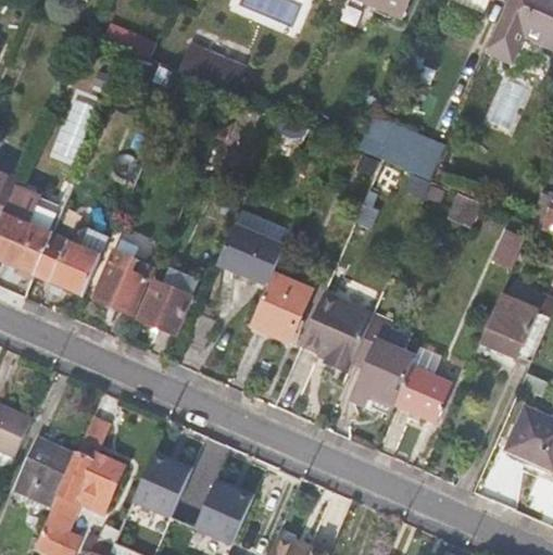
[(406,0),(359,0),(399,17),(406,0)]
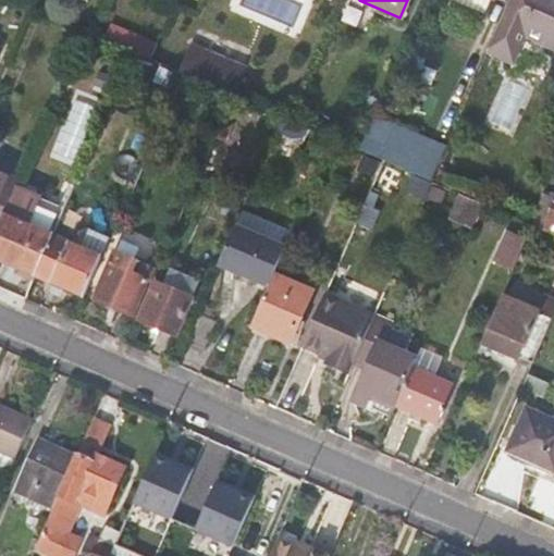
[(553,0),(508,0),(487,50),(512,61),(522,36),(553,48),(553,0)]
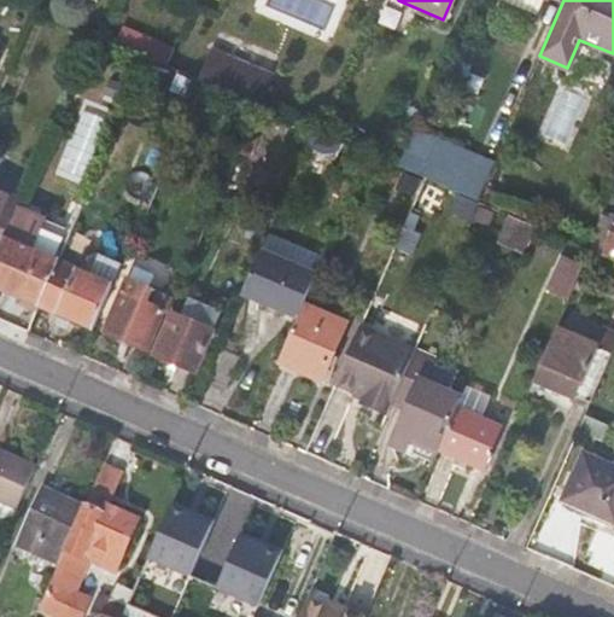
[(316,16),(314,3),(293,7),(297,19),(316,16)]
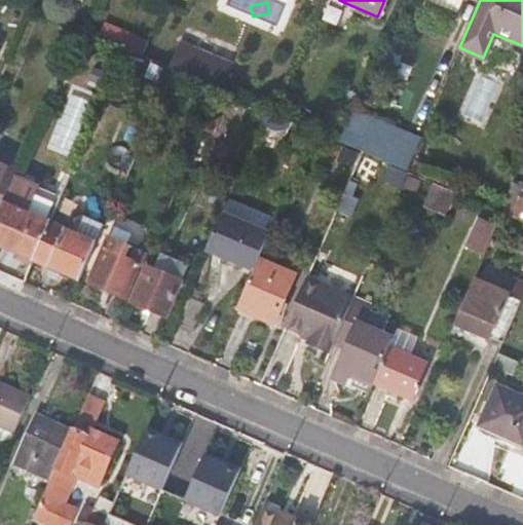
[(147,41),(104,22),(97,37),(140,55),(147,41)]
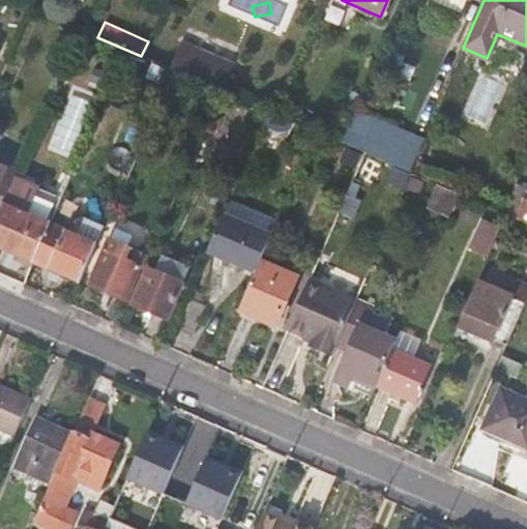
[(176,53),(148,41),(141,56),(173,69),(189,77),(201,52),(201,51),(180,42),(176,53)]
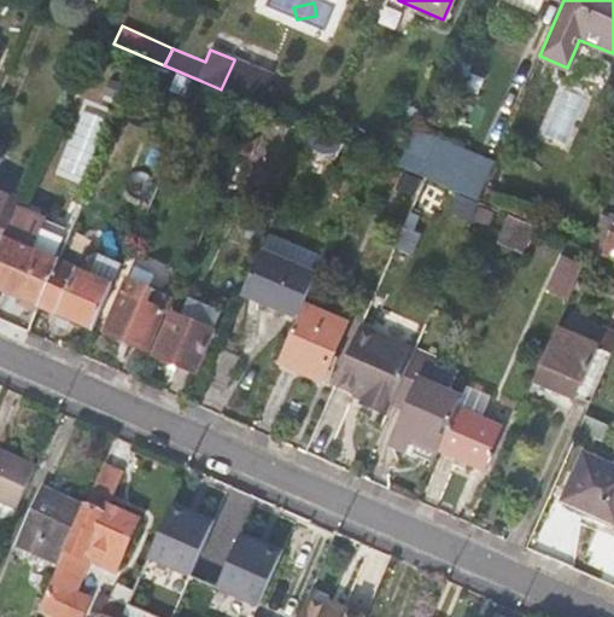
[(269,76),(234,60),(221,89),(257,105),(261,95),(269,76)]
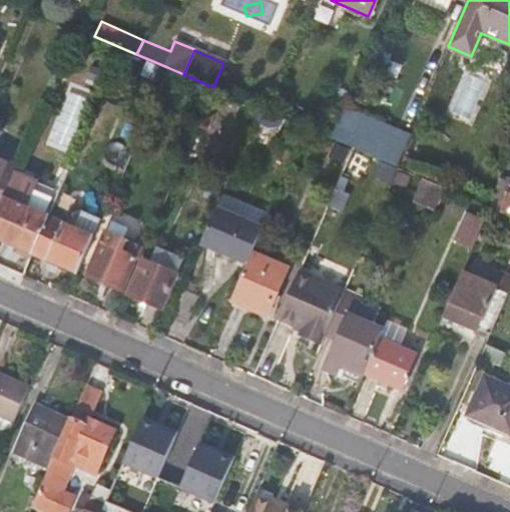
[(227,84),(216,79),(213,87),(224,92),(227,84)]
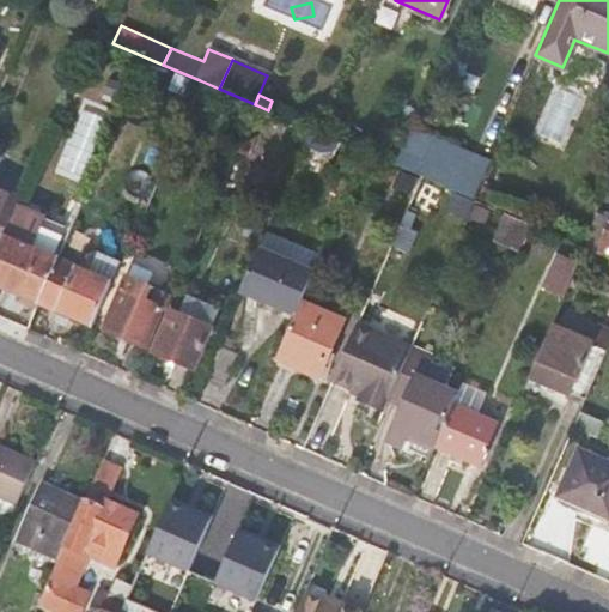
[(424,163),(433,141),(414,133),(405,155),(424,163)]
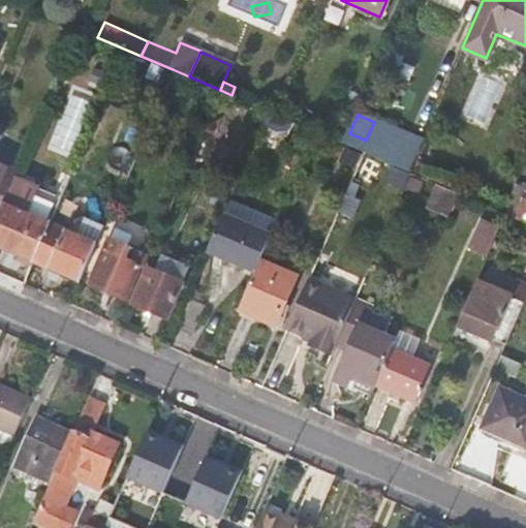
[(366,141),(361,152),(408,173),(413,159),(423,140),(375,119),(374,122),(366,141)]
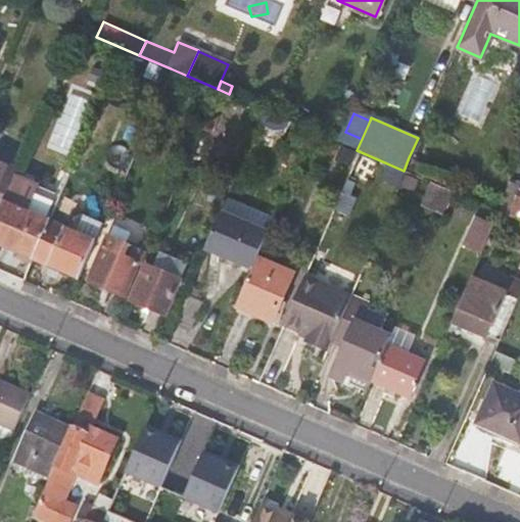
[(335,136),(338,127),(325,121),(320,129),(335,136)]
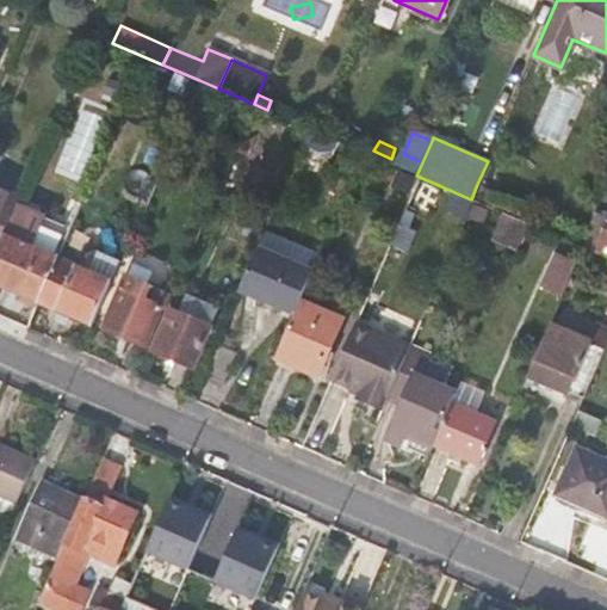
[(403,154),(396,151),(390,164),(397,167),(416,176),(422,162),(403,154)]
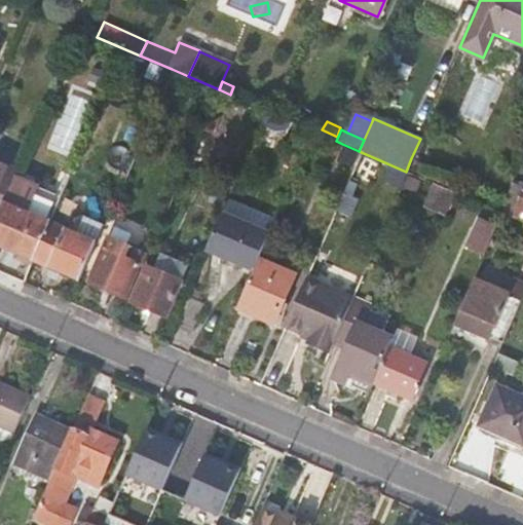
[(359,151),(342,144),(333,164),(350,172),(359,151)]
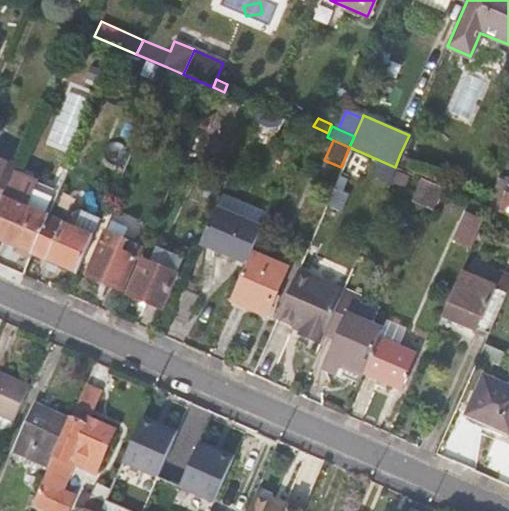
[(413,159),(400,154),(395,167),(407,172),(413,159)]
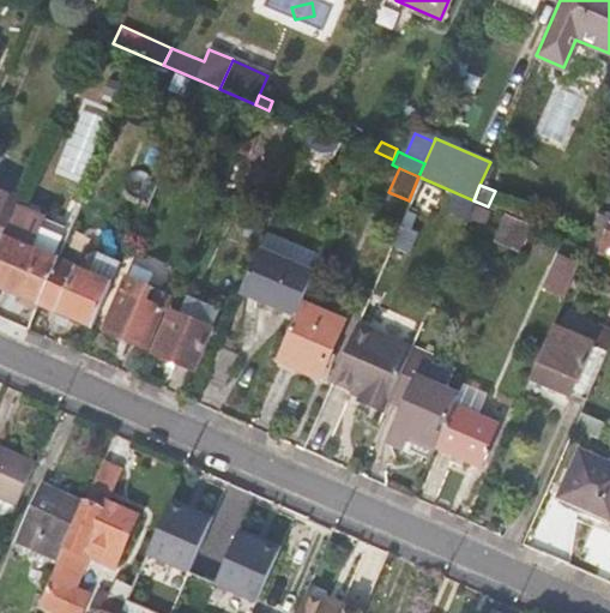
[(0,236),(1,234),(18,196),(0,187),(0,236)]
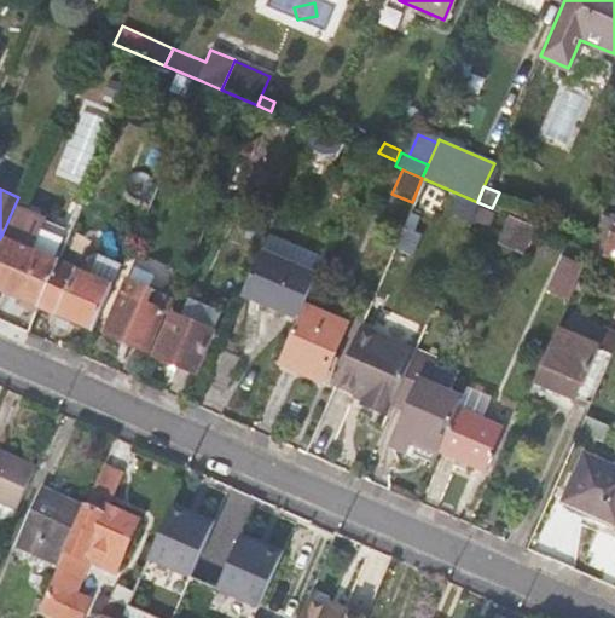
[(520,255),(532,227),(506,217),(494,244),(520,255)]
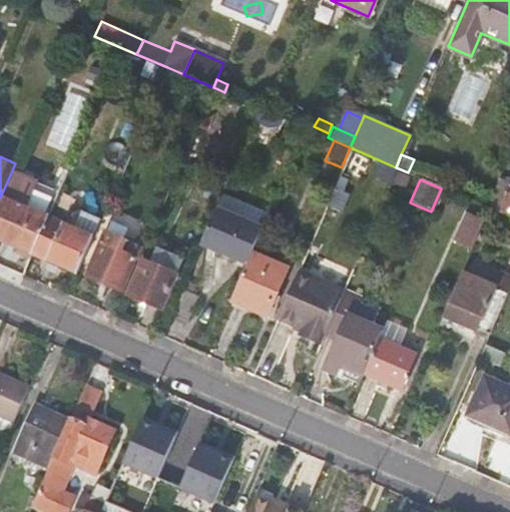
[(509,183),(497,179),(488,207),(509,216),(509,183)]
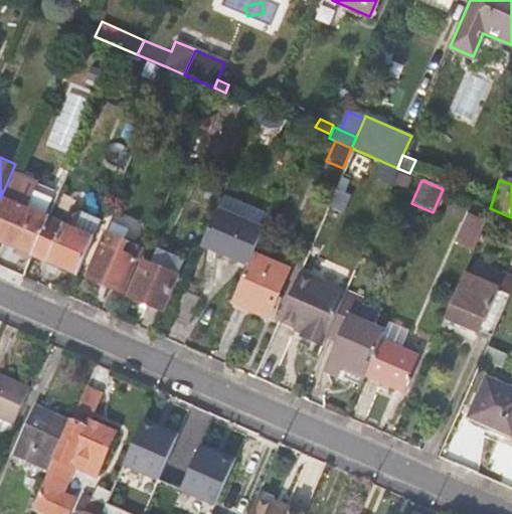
[(48,216),(1,196),(0,198),(0,238),(32,253),(48,216)]
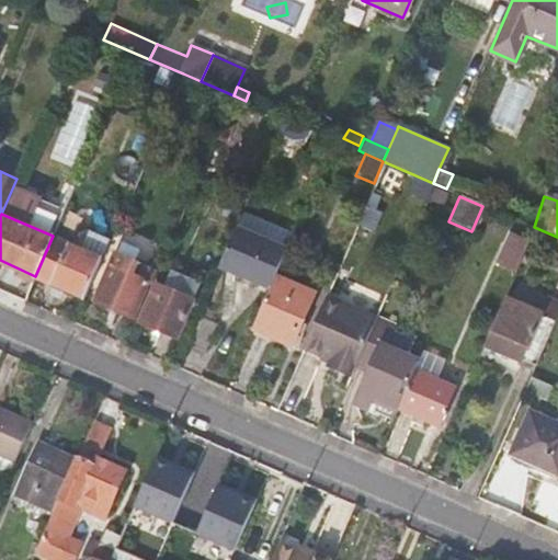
[(275,242),(236,225),(218,266),(258,284),(275,242)]
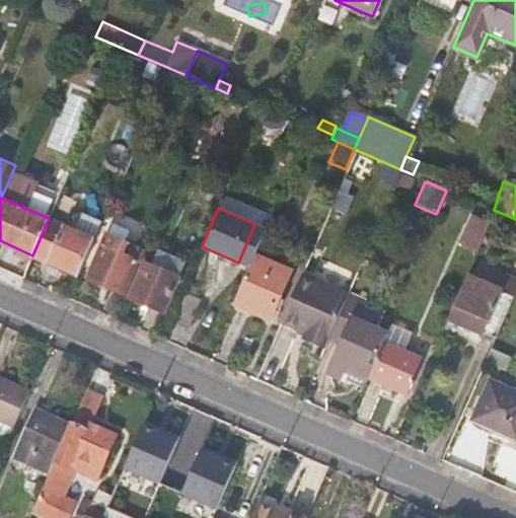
[(457,241),(476,250),(487,226),(490,219),(470,211),(457,241)]
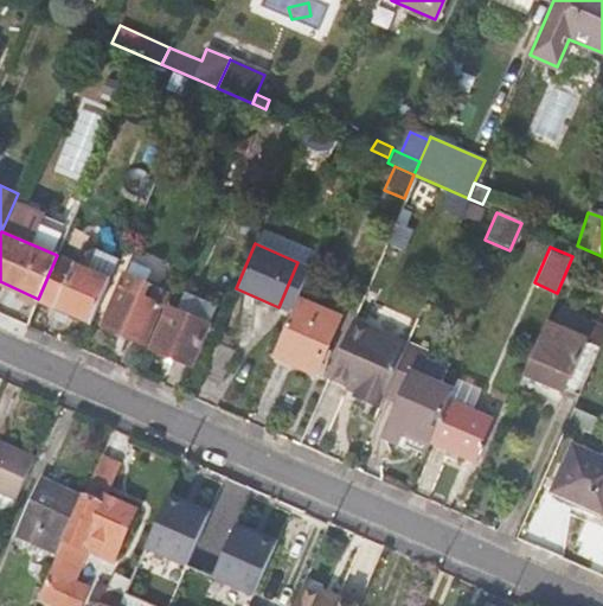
[(79,266),(57,255),(38,299),(92,323),(121,257),(96,248),(87,249),(79,266)]
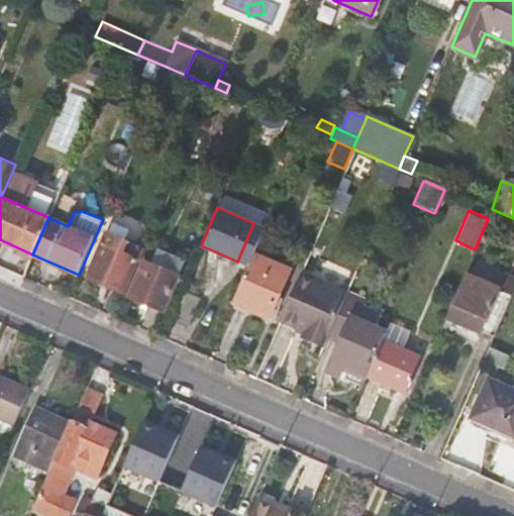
[(120,292),(135,260),(139,261),(142,253),(143,250),(126,243),(102,233),(84,276),(120,292)]
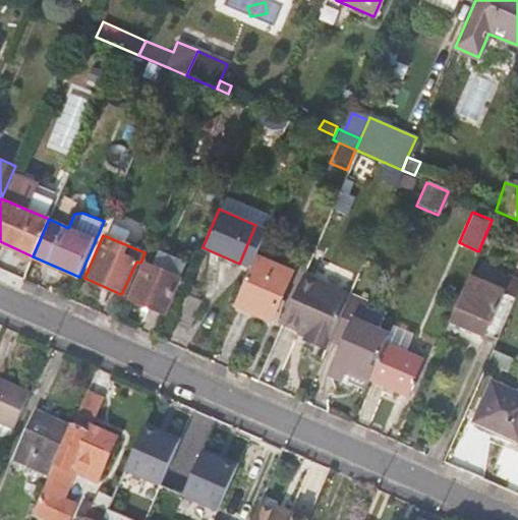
[(155,243),(150,241),(145,252),(144,255),(150,257),(155,243)]
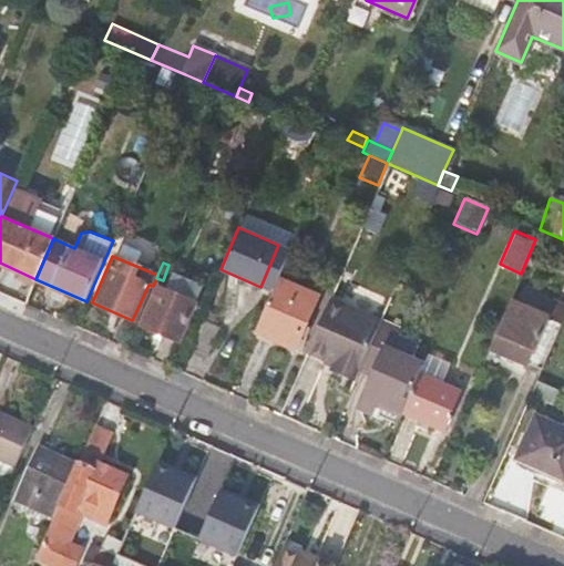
[(170,270),(162,289),(195,302),(203,284),(170,270)]
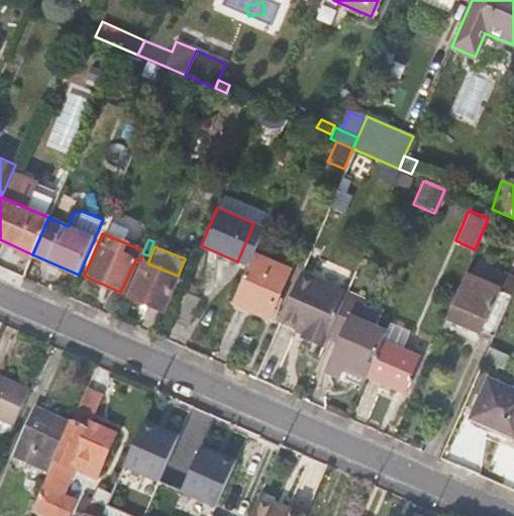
[(288,269),(252,252),(231,303),(267,317),(288,269)]
